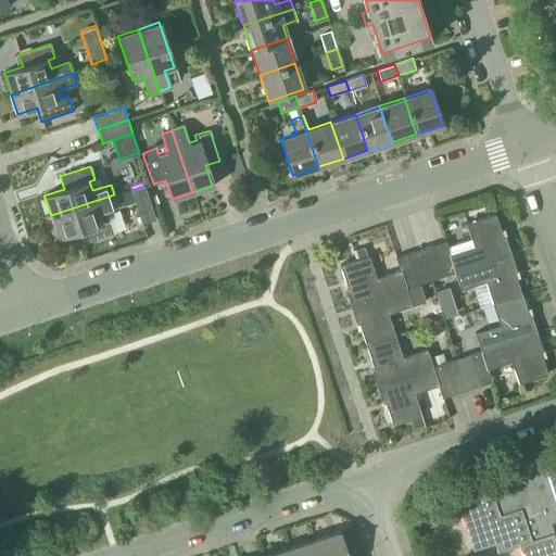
[(155,218),(146,186),(131,190),(142,223),(155,218)]
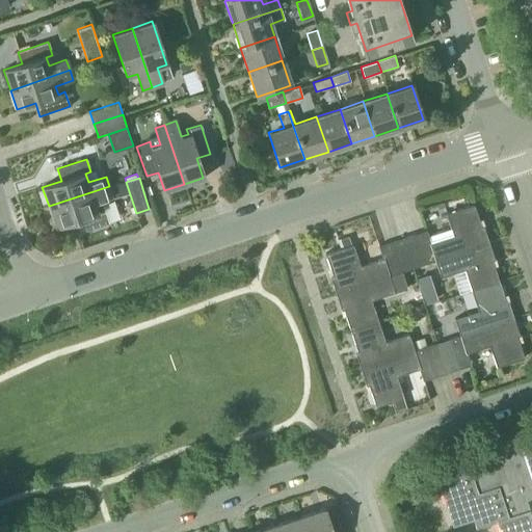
[(78,233),(108,222),(104,209),(98,211),(96,203),(112,197),(109,186),(49,206),(55,225),(74,219),(78,233)]
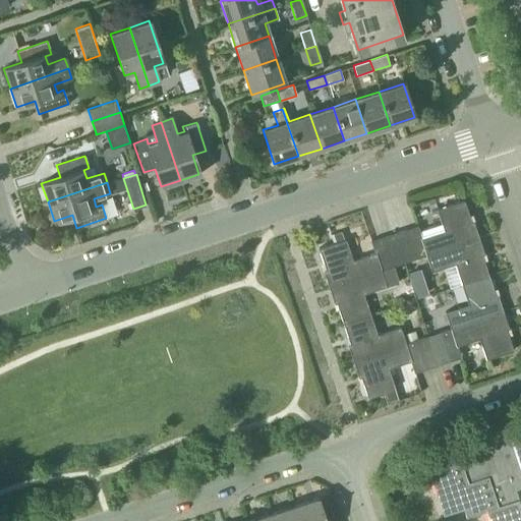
[(394,233),(403,263),(425,254),(478,237),(472,220),(470,221),(463,200),(437,209),(444,230),(421,237),(417,225),(394,233)]
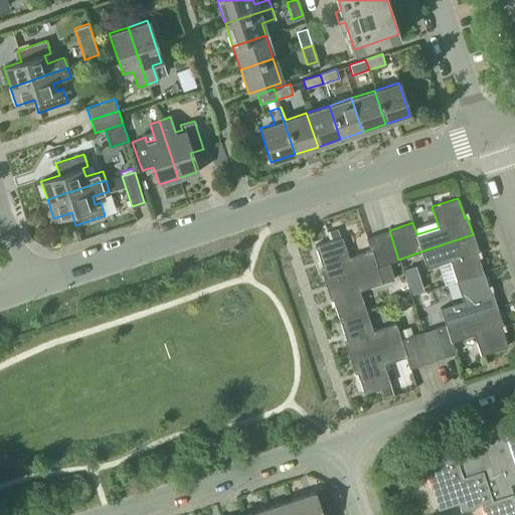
[(327,232),(330,239),(339,236),(337,228),(327,232)]
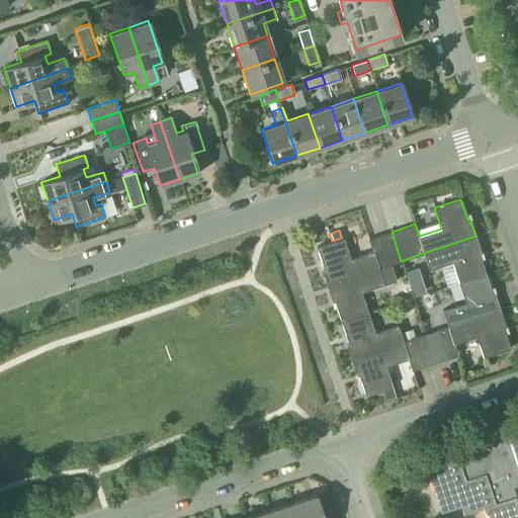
[(321,268),(326,284),(391,264),(401,261),(392,232),(368,239),(372,251),(350,258),(343,238),(317,246),(323,267),(321,268)]
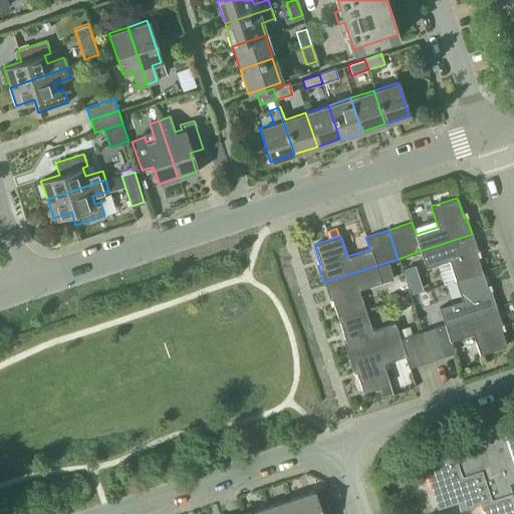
[(448,260),(455,280),(482,271),(475,251),(477,251),(472,234),(420,251),(426,267),(448,260)]
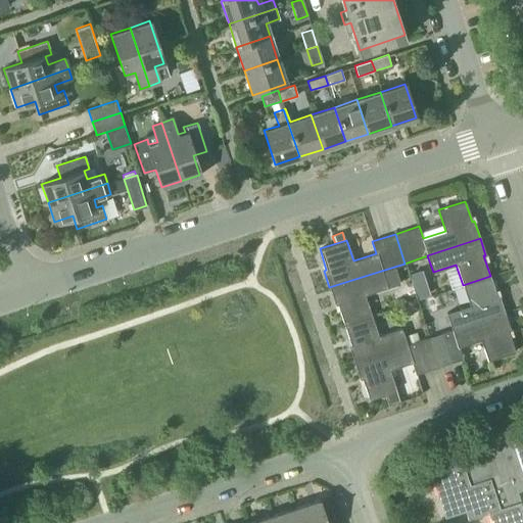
[(337,303),(344,324),(371,315),(365,294),(399,283),(394,267),(329,287),(335,304),(337,303)]
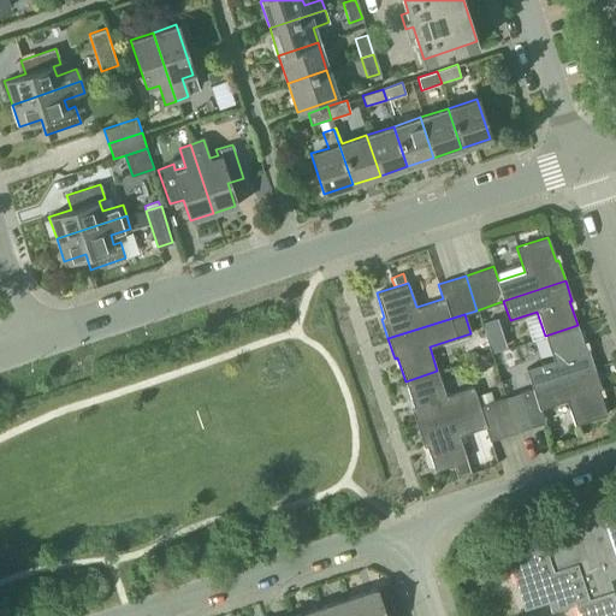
[(521,391),(594,368),(587,348),(585,349),(578,325),(545,336),(554,360),(526,368),(527,373),(516,377),(521,391)]
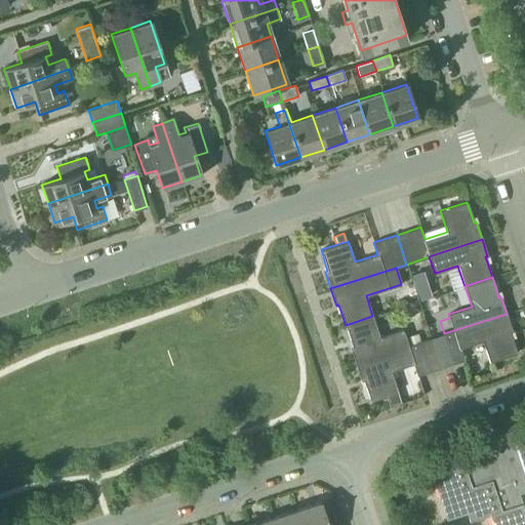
[(418,291),(420,299),(432,295),(429,287),(418,291)]
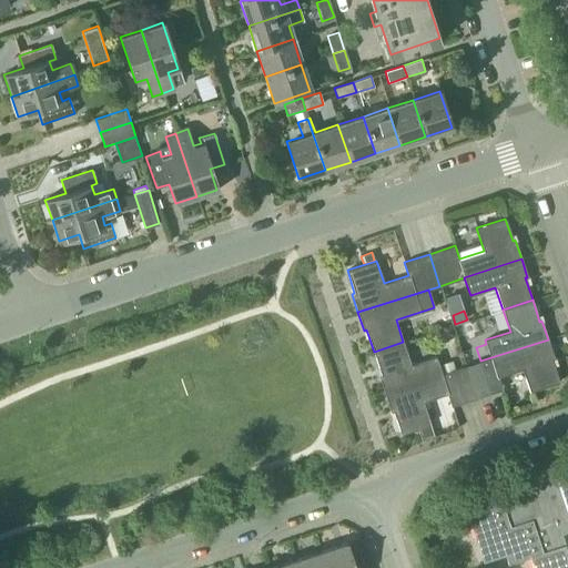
[(529,391),(559,382),(551,358),(554,357),(548,340),(480,361),(466,366),(476,397),(501,389),(498,376),(521,368),(529,391)]
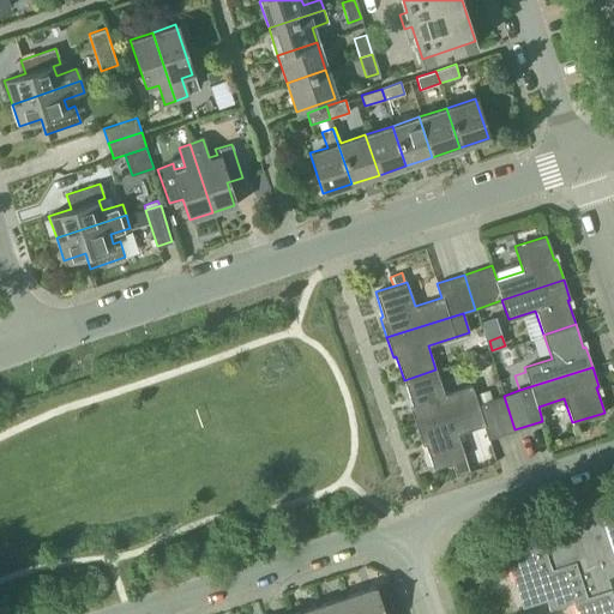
[(435,369),(404,380),(411,404),(409,405),(415,425),(491,399),(487,390),(474,393),(471,385),(444,393),(435,369)]
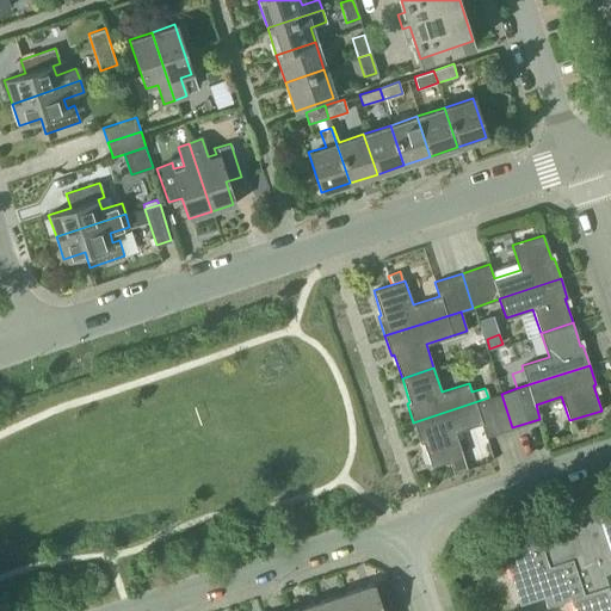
[(501,394),(488,397),(413,423),(420,443),(423,442),(431,466),(450,460),(462,456),(455,431),(480,423),(485,437),(512,427),(501,394)]
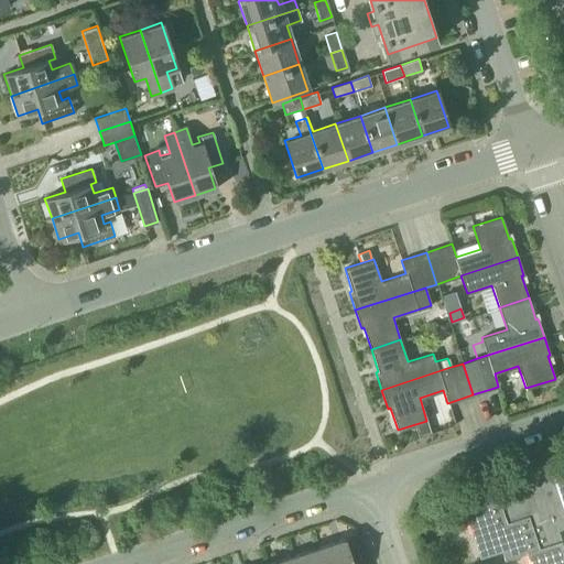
[(430,431),(426,421),(415,424),(419,434),(430,431)]
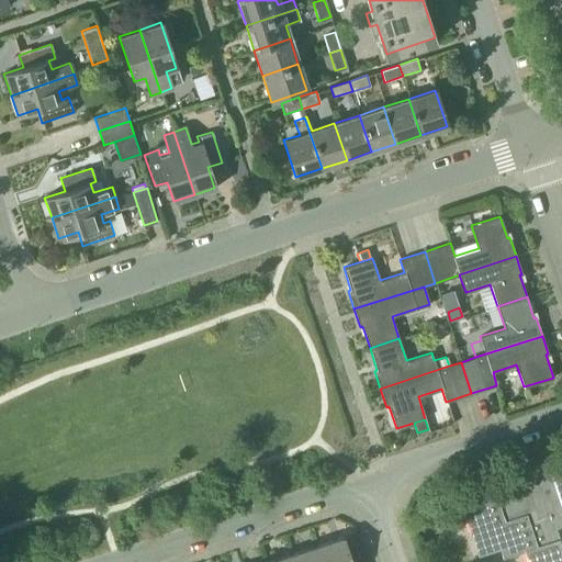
[(529,561),(561,561),(561,546),(555,525),(561,521),(561,464),(496,486),(495,483),(461,494),(472,529),(492,523),(503,554),(525,548),(529,561)]
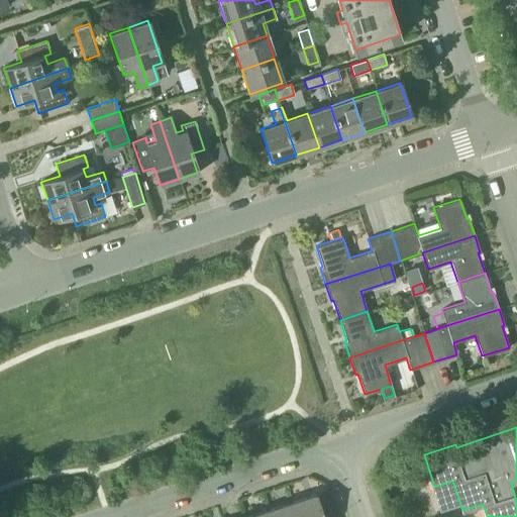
[(322,516),(314,492),(290,500),(295,516),(322,516)]
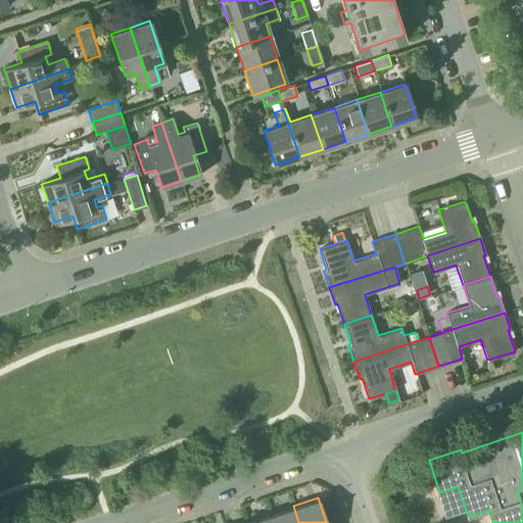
[(298,522),(293,506),(270,513),(273,522),(298,522)]
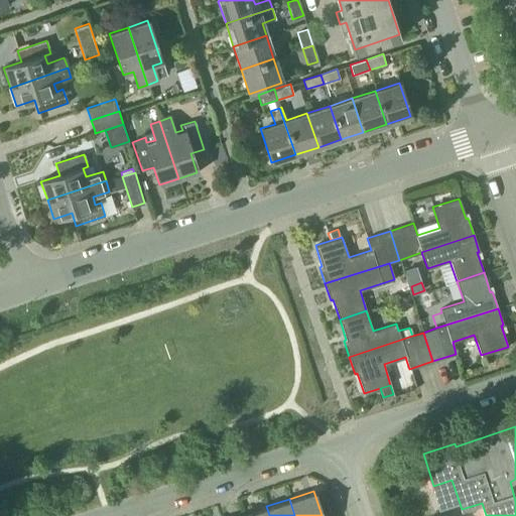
[(269,515),(266,506),(244,514),(244,515),(269,515)]
